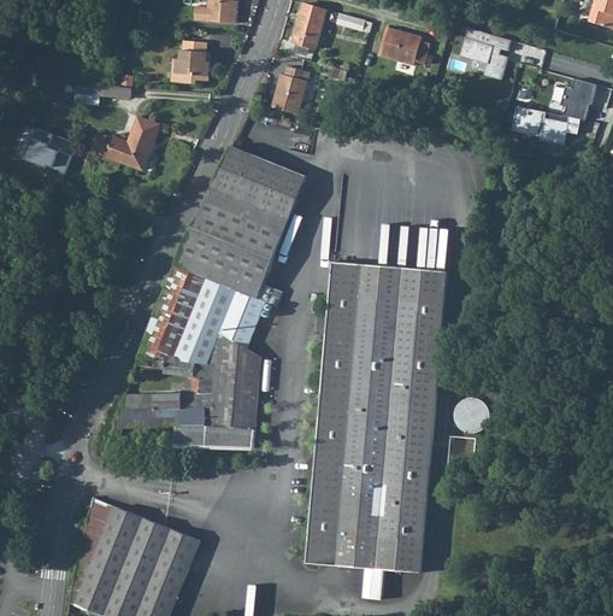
[(205,0),(205,6),(193,5),(192,18),(234,22),(235,0),(205,0)]
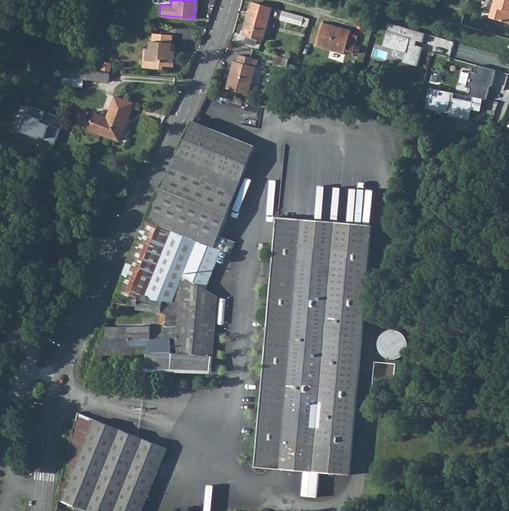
[(493,0),(488,17),(508,22),(508,0),(493,0)]
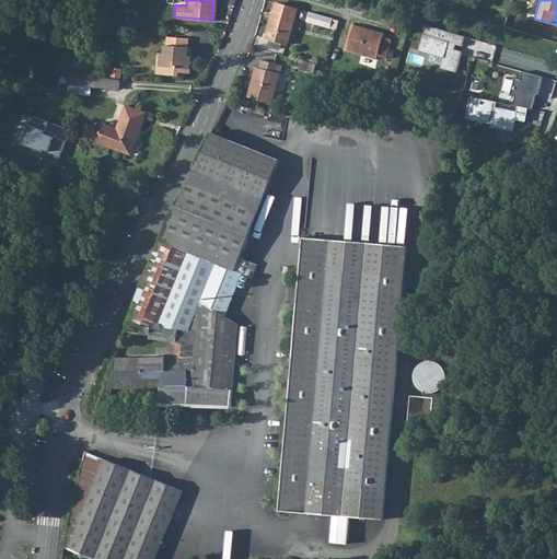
[(285,43),(294,8),(274,2),(264,37),(285,43)]
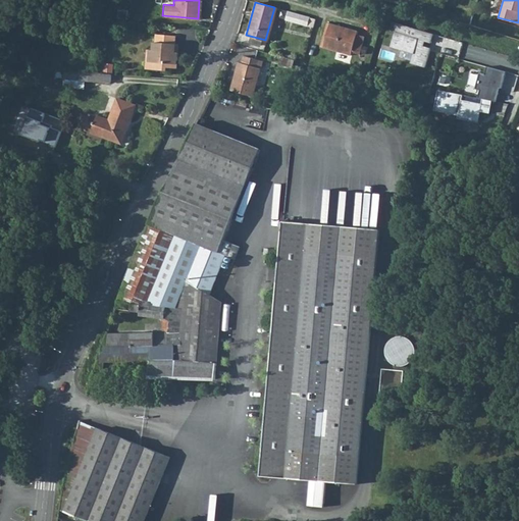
[(311,27),(313,18),(286,10),(283,18),(311,27)]
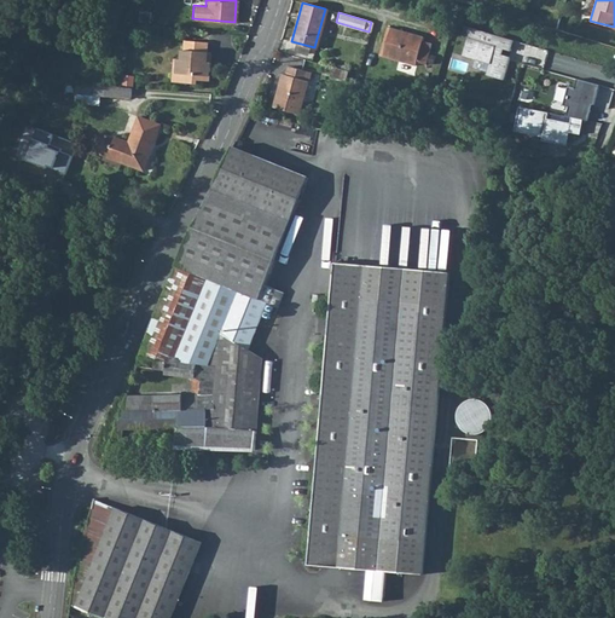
[(422,35),(386,26),(377,55),(413,64),(415,61),(423,63),(429,41),(421,39),(422,35)]
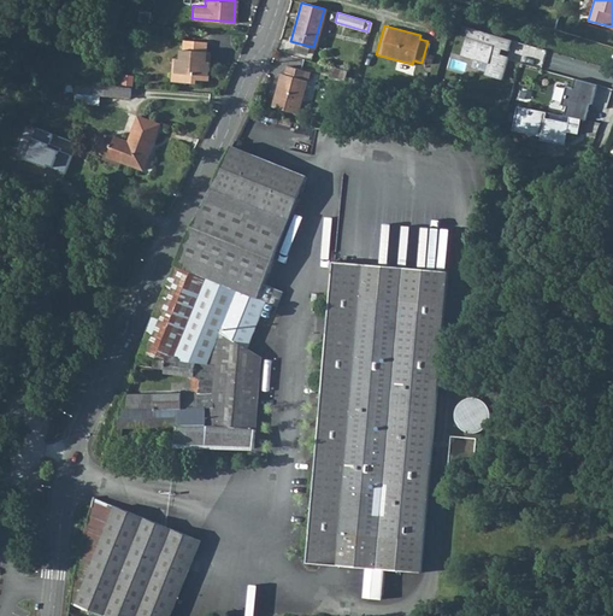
[(510,39),(467,27),(463,44),(471,47),(469,57),(485,62),(483,74),(500,77),(506,56),(495,52),(496,46),(506,50),(510,39)]
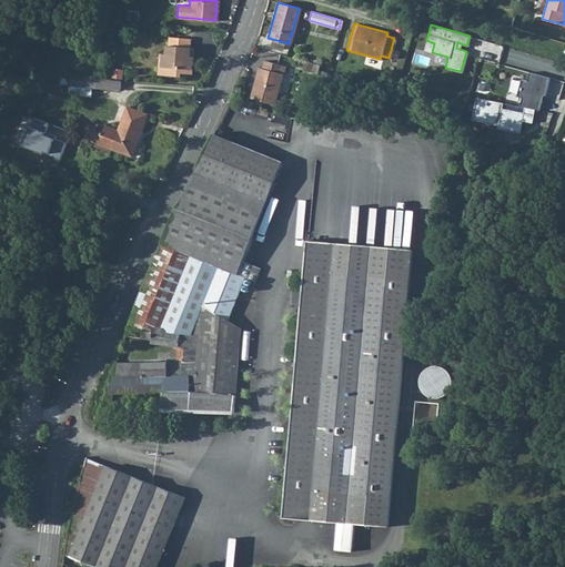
[(296,26),(293,41),(301,42),(303,27),(296,26)]
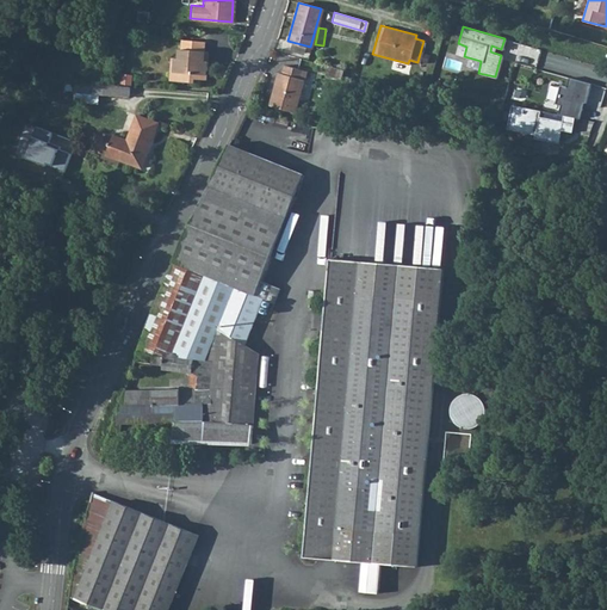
[(202,50),(203,41),(180,39),(179,49),(178,48),(177,57),(173,57),(172,72),(178,72),(178,81),(192,82),(192,78),(204,79),(205,61),(203,61),(204,50),(202,50)]
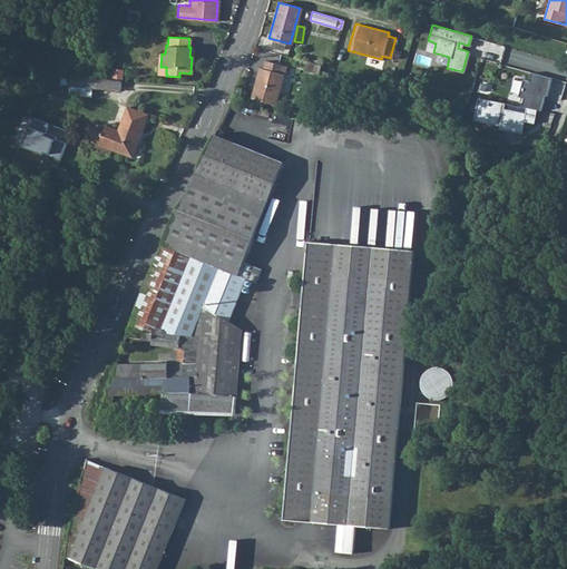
[(166,67),(160,67),(162,54),(158,54),(157,75),(166,76),(166,67)]
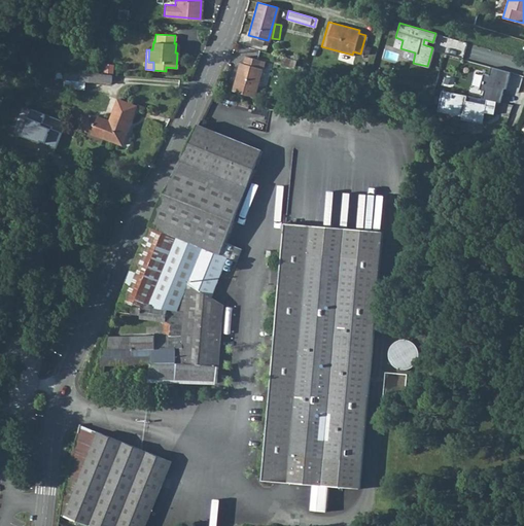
[(240,62),(231,91),(253,96),(264,61),(245,56),(243,63),(240,62)]
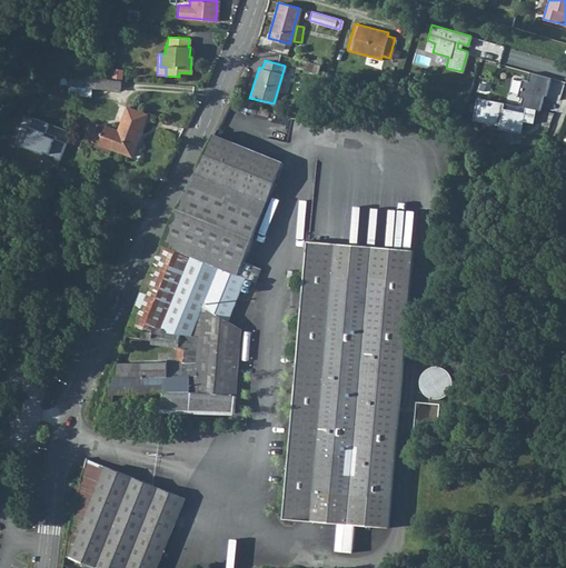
[(315,63),(306,61),(304,69),(313,71),(315,63)]
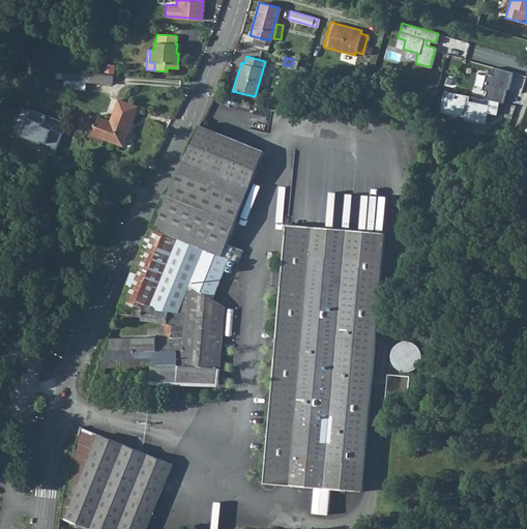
[(486,91),(482,99),(488,100),(498,101),(501,103),(505,88),(506,88),(511,71),(493,66),(491,75),(486,74),(480,89),(486,91)]
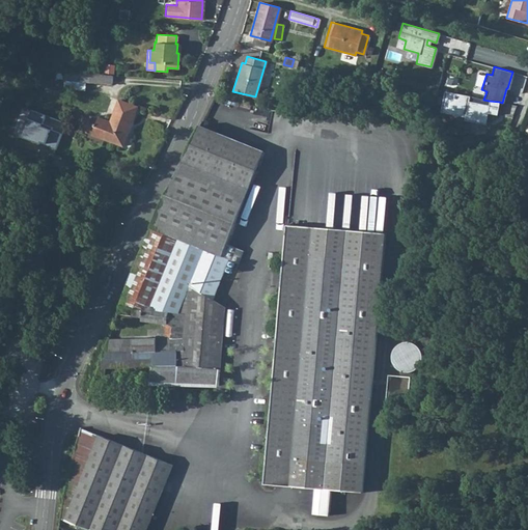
[(499,102),(489,101),(483,100),(472,98),(471,103),(468,102),(469,96),(444,92),(440,113),(465,117),(464,120),(485,124),(488,113),(497,115),(499,102)]
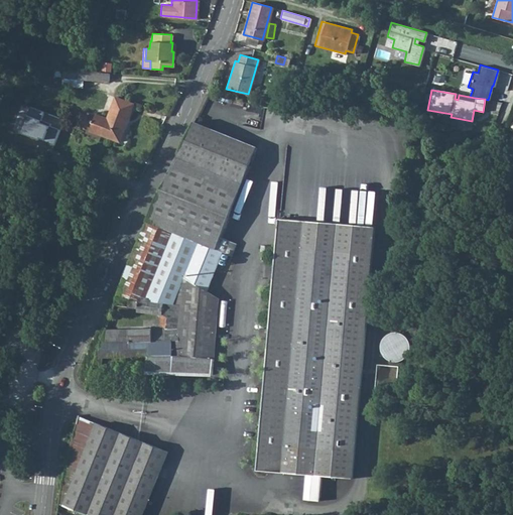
[(106,118),(94,114),(88,129),(118,140),(132,103),(114,96),(106,118)]
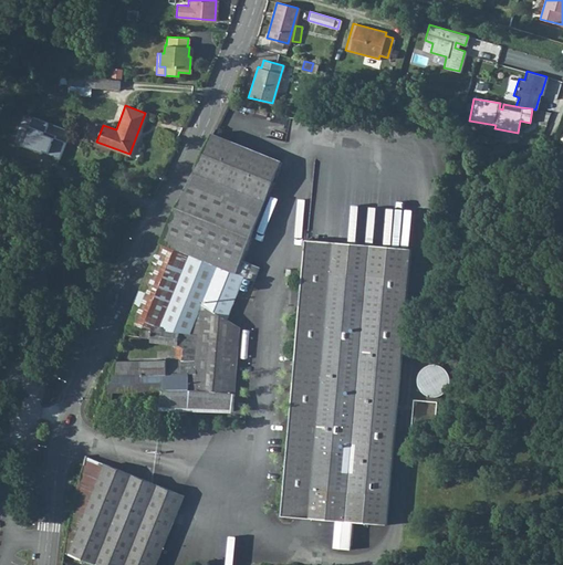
[(193,171),(124,328),(138,331),(137,336),(148,337),(148,341),(174,344),(176,344),(183,347),(180,359),(174,359),(113,361),(92,426),(103,428),(107,410),(104,409),(110,389),(159,389),(159,404),(230,406),(236,326),(223,318),(241,275),(251,280),(257,267),(240,259),(280,160),(210,134),(193,171)]
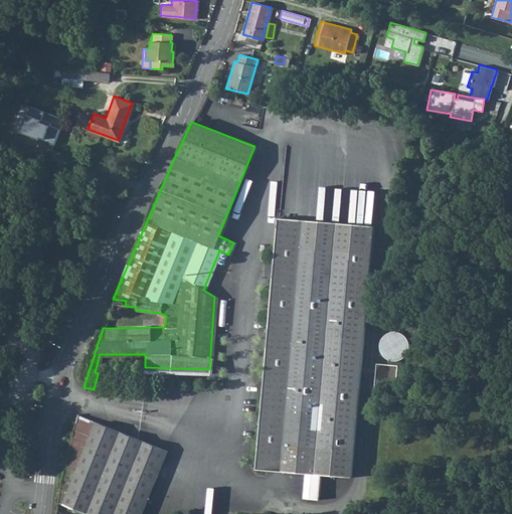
[(372,225),(278,217),(256,466),(306,471),(304,498),(317,499),(319,474),(350,477),(372,225)]
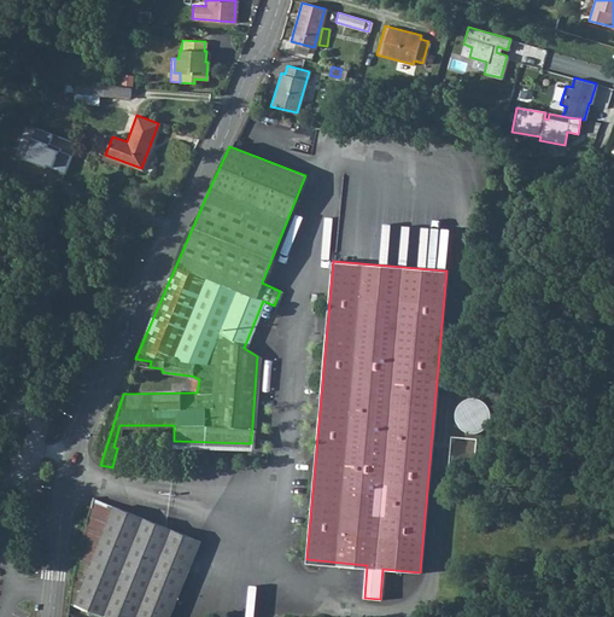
[(192,376),(189,376),(189,393),(197,393),(199,379),(192,376)]
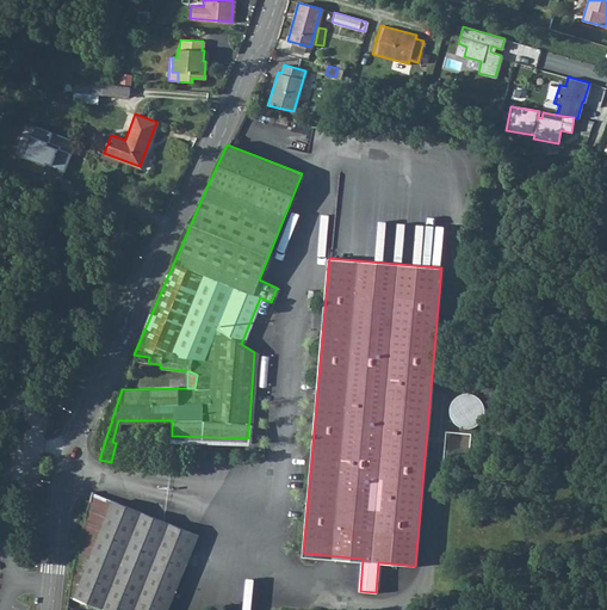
[(456,424),(459,426),(458,432),(445,431),(443,461),(468,463),(471,427),(472,427),(475,426),(477,425),(479,423),(482,420),(483,419),(484,417),(485,413),(485,410),(484,406),(483,404),(481,400),(478,396),(476,395),(475,394),(472,394),(470,393),(468,393),(465,393),(462,394),(460,395),(458,396),(456,398),(454,399),(453,401),(452,404),(451,406),(451,407),(450,411),(451,416),(451,418),(452,420),(454,421),(456,424)]
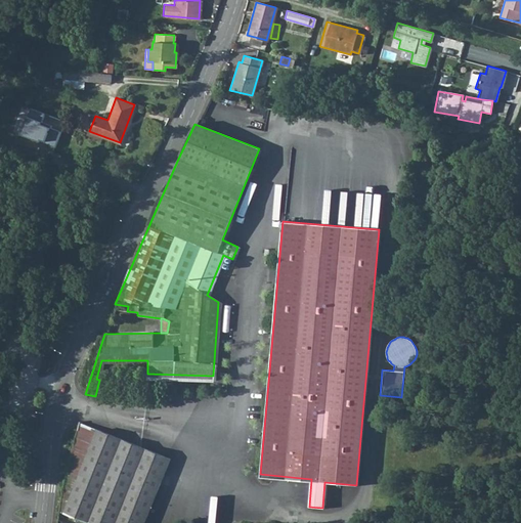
[(77,421),(57,511),(88,522),(141,522),(168,458),(77,421)]
